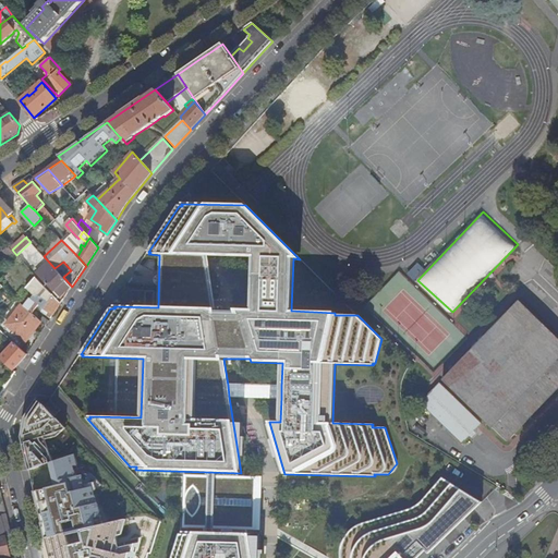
[(58,300),(61,303),(72,287),(63,277),(55,268),(53,267),(49,271),(46,267),(38,274),(59,298),(58,300)]
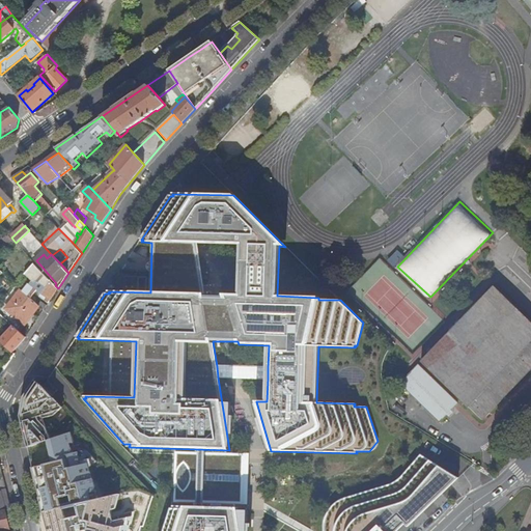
[(389,261),(395,268),(402,260),(395,254),(389,261)]
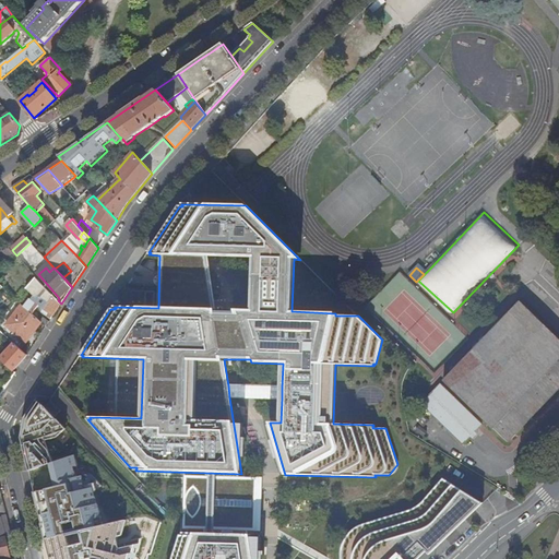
[(32,298),(25,307),(33,314),(39,306),(43,308),(42,310),(42,312),(51,319),(61,304),(58,300),(37,277),(27,289),(35,296),(33,299),(32,298)]
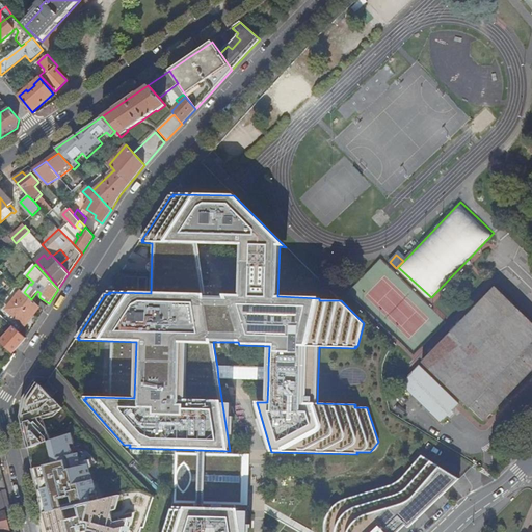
[(483,421),(531,371),(531,322),(496,287),(422,363),(469,408),(470,408),(483,421)]
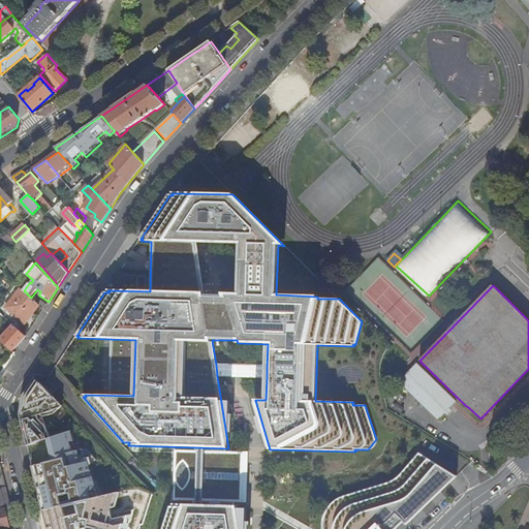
[(24,290),(22,288),(6,308),(26,323),(40,305),(31,298),(24,290)]
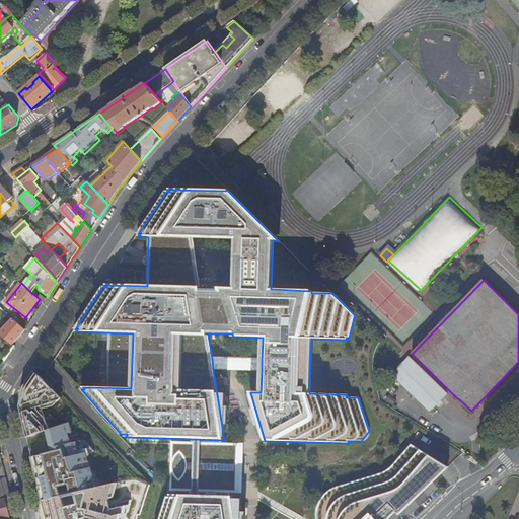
[(13,318),(0,334),(12,345),(25,329),(13,318)]
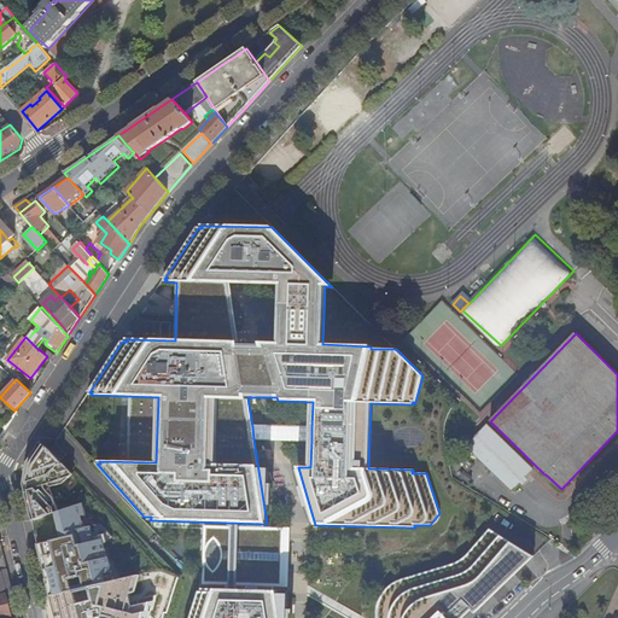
[(466,447),(512,491),(519,484),(532,470),(487,424),(466,447)]
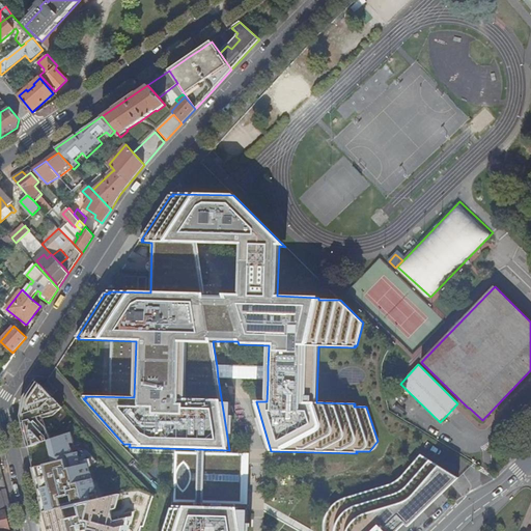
[(268,367),(217,366),(218,378),(268,379),(268,367)]
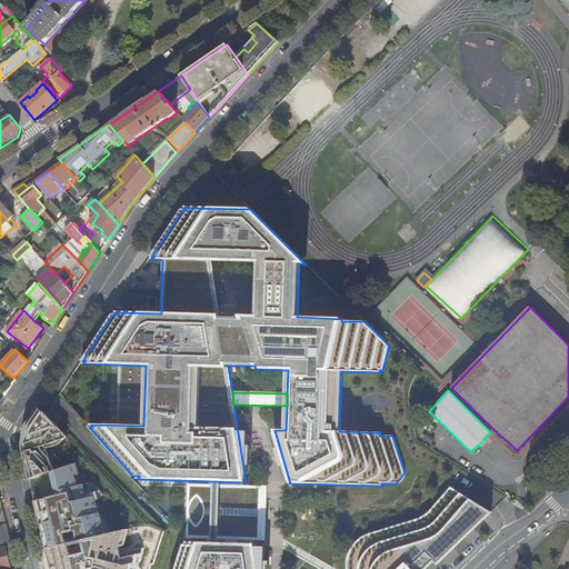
[(62,419),(51,407),(47,415),(48,416),(56,425),(62,419)]
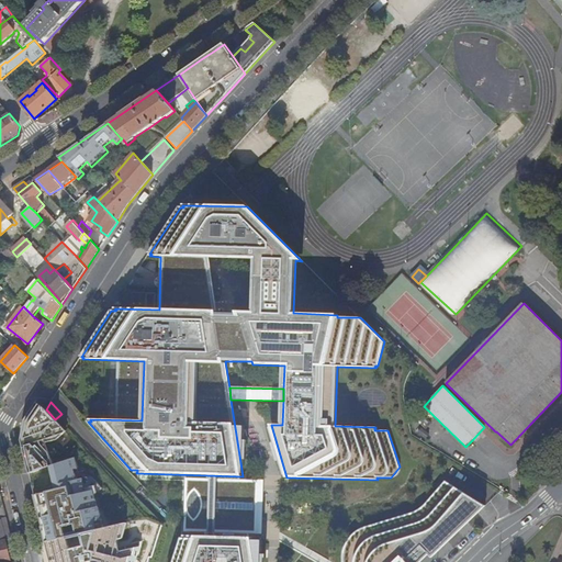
[(30,473),(46,542),(105,528),(100,507),(99,507),(97,496),(103,487),(90,478),(76,481),(74,474),(78,473),(74,458),(30,473)]
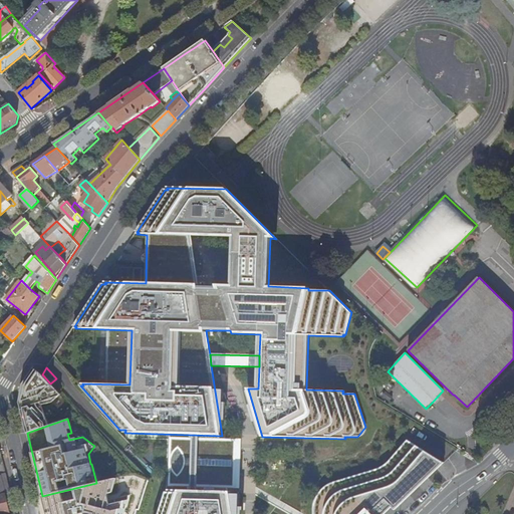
[(220,443),(219,436),(189,435),(189,442),(184,445),(178,448),(175,450),(172,454),(171,456),(170,461),(170,465),(172,469),(174,473),(177,477),(182,480),(188,482),(188,490),(228,491),(227,488),(226,481),(232,477),(236,473),(238,470),(239,467),(238,467),(239,464),(238,461),(239,460),(238,457),(236,454),(233,450),(228,446),(220,443)]
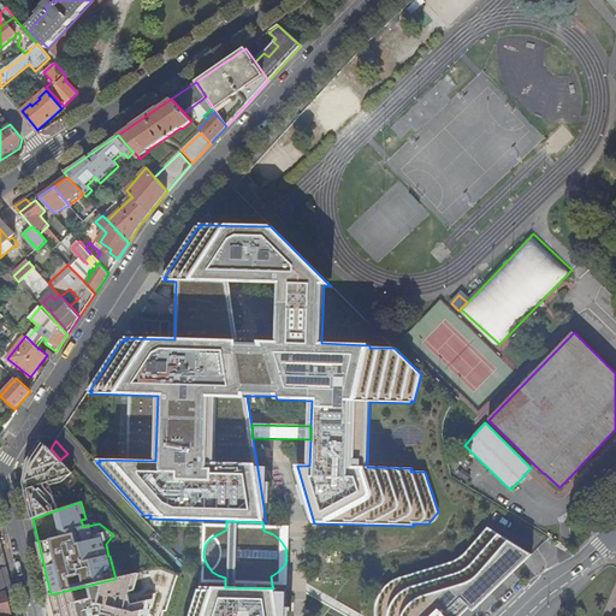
[(473,612),(533,555),(487,527),(463,555),(456,561),(450,563),(398,579),(390,584),(384,588),(380,593),(378,600),(375,608),(375,614),(374,615),(461,615),(469,609),(473,612)]
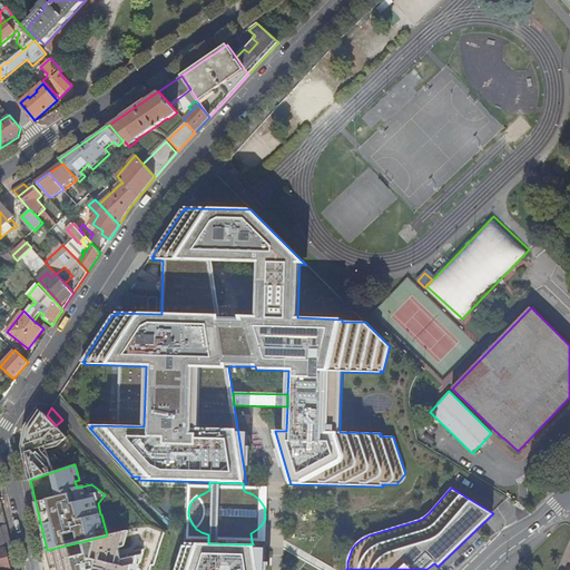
[(258,569),(256,544),(253,544),(208,543),(186,543),(186,544),(187,544),(187,546),(184,546),(176,569),(258,569)]
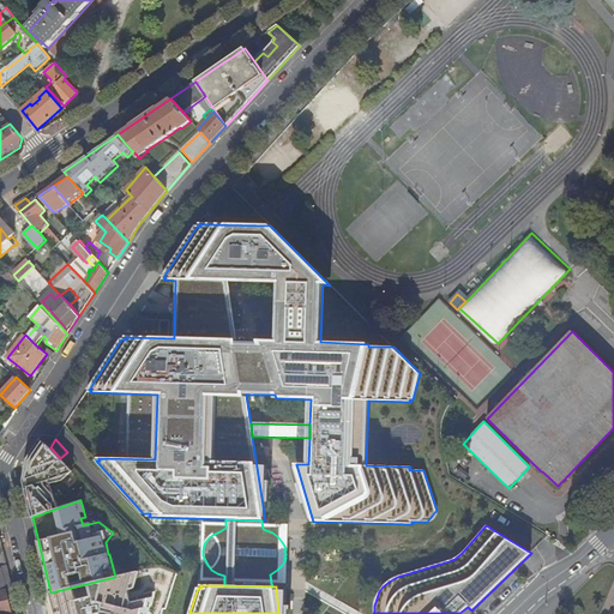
[(0,613),(12,612),(7,593),(11,591),(10,589),(6,590),(0,590),(0,613)]
